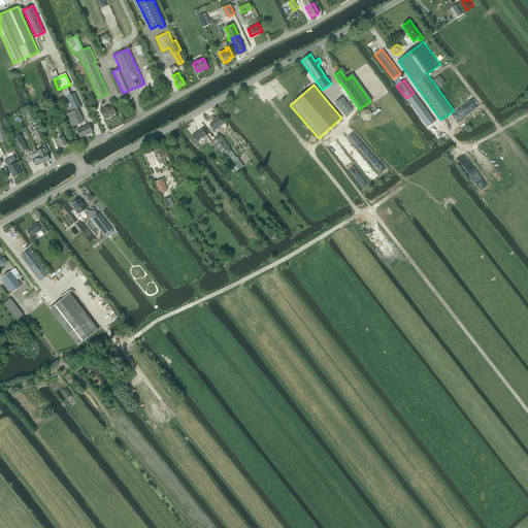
[(74,93),(66,97),(72,107),(69,109),(70,111),(73,110),(81,106),(74,93)]
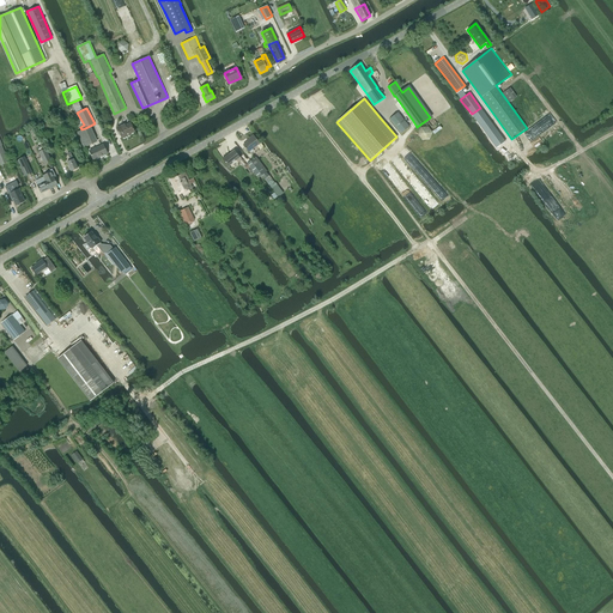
[(408,127),(398,114),(389,121),(400,134),(408,127)]
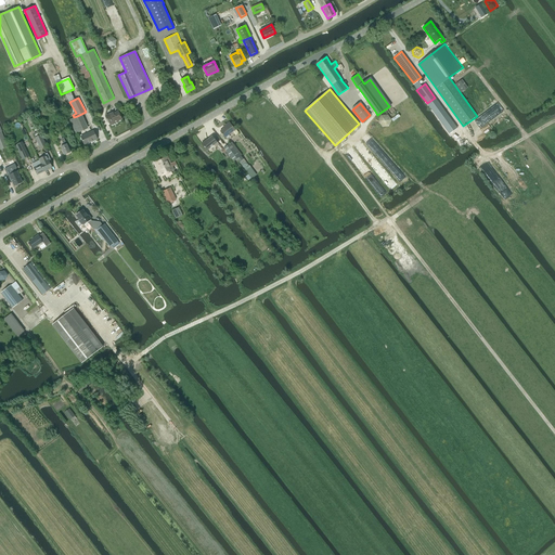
[(111,126),(118,121),(123,119),(118,111),(114,113),(114,112),(106,115),(111,126)]
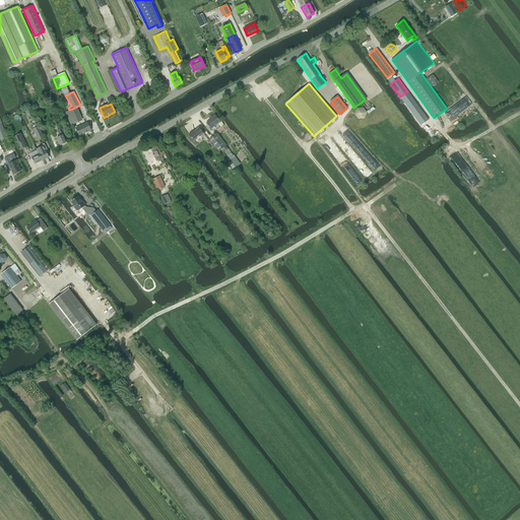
[(356,109),(354,114),(354,115),(358,119),(364,119),(367,113),(363,108),(356,109)]
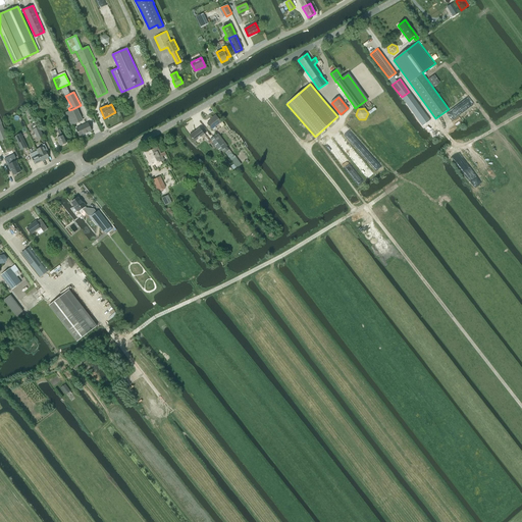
[(69,110),(65,112),(71,125),(80,121),(73,109),(72,109),(69,110)]
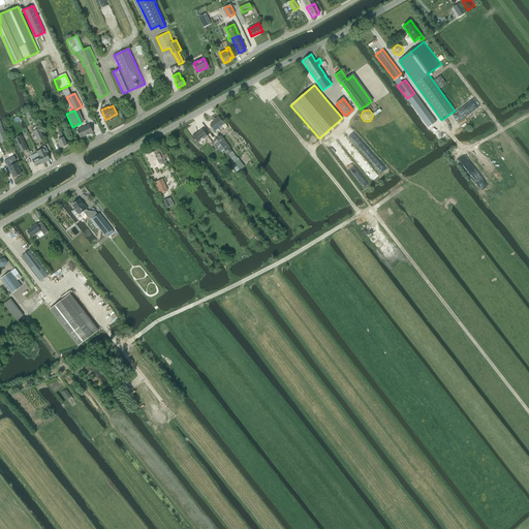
[(210,125),(215,131),(216,132),(218,130),(218,129),(217,128),(223,123),(218,116),(214,120),(214,121),(210,125)]
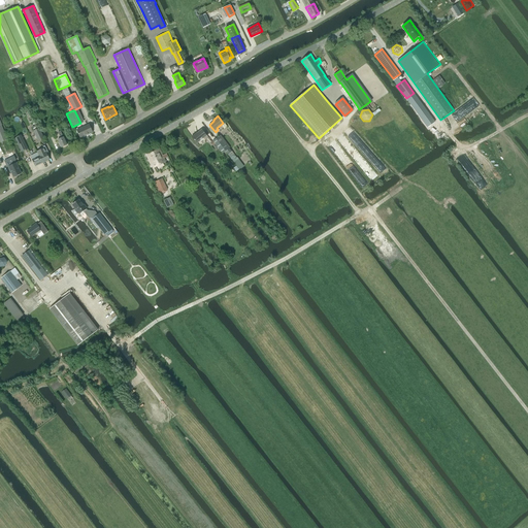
[(77,130),(80,137),(93,132),(89,124),(77,130)]
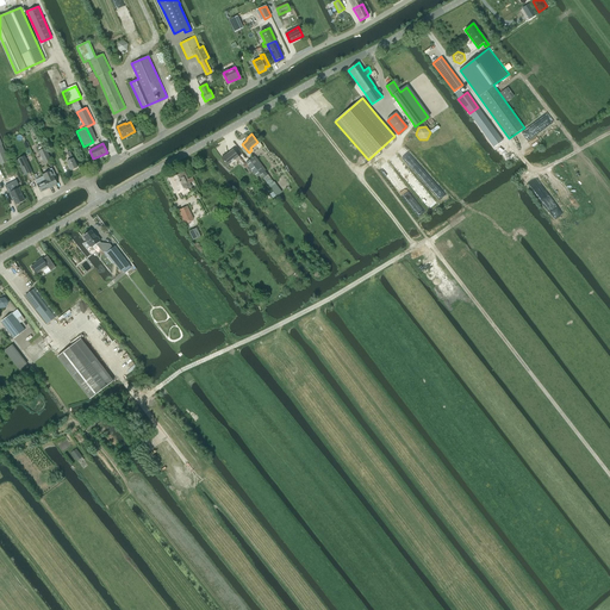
[(44,149),(38,151),(44,163),(50,160),(45,148),(44,149)]
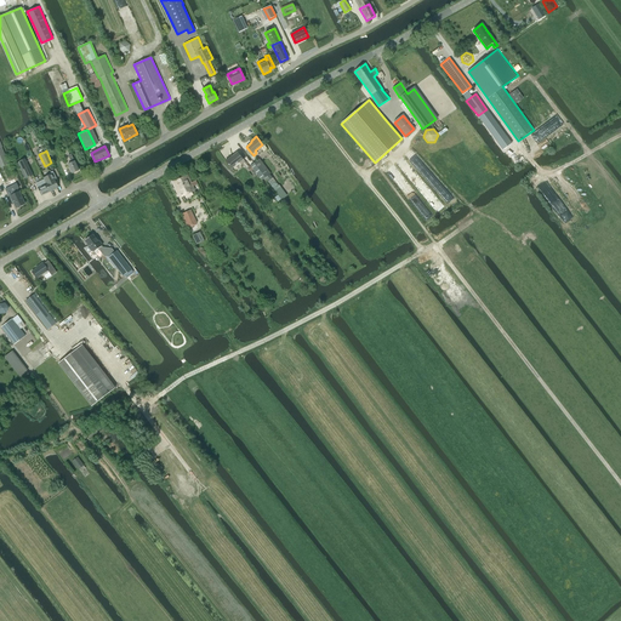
[(226,160),(232,169),(243,159),(238,152),(231,158),(231,157),(226,160)]
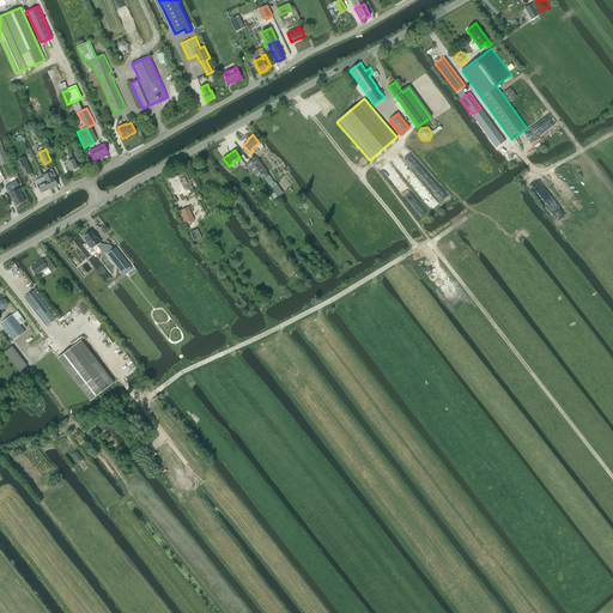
[(67,163),(71,171),(78,168),(74,159),(73,159),(71,152),(68,153),(71,161),(67,163)]
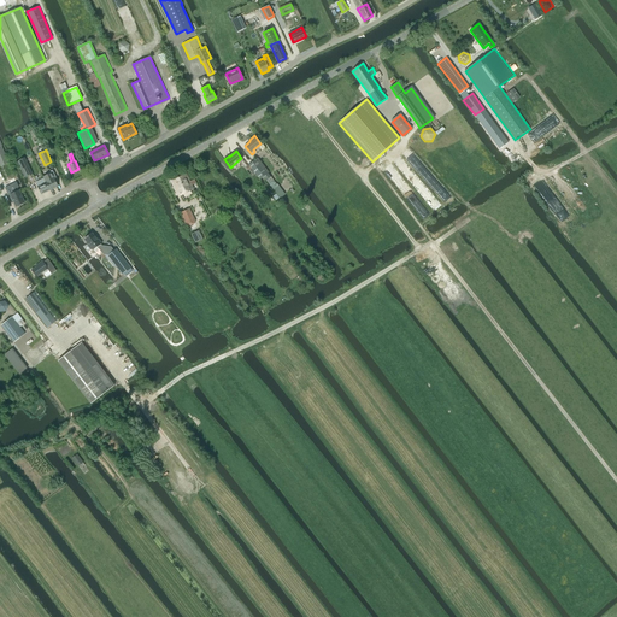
[(25,171),(30,169),(24,158),(19,160),(25,171)]
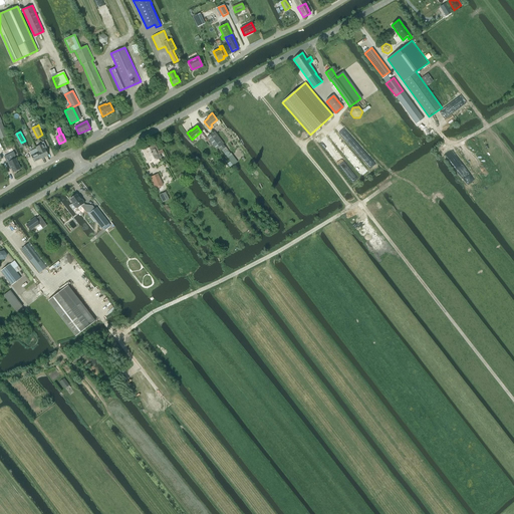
[(210,135),(219,147),(222,145),(213,133),(210,135)]
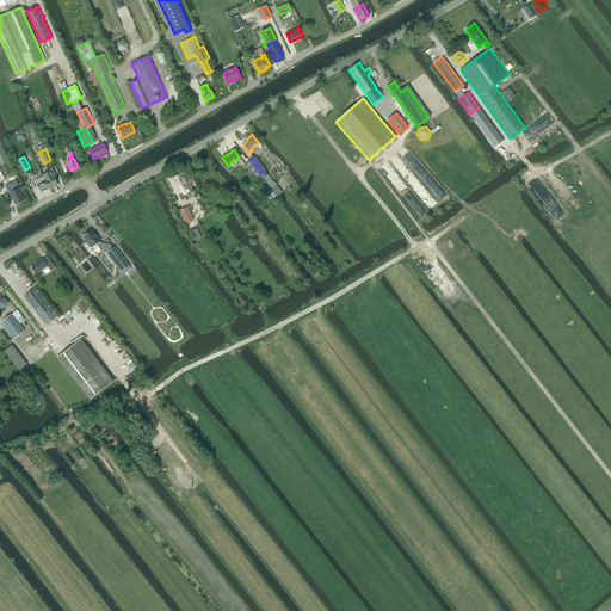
[(19,159),(17,160),(22,173),(24,177),(28,174),(25,170),(19,159)]
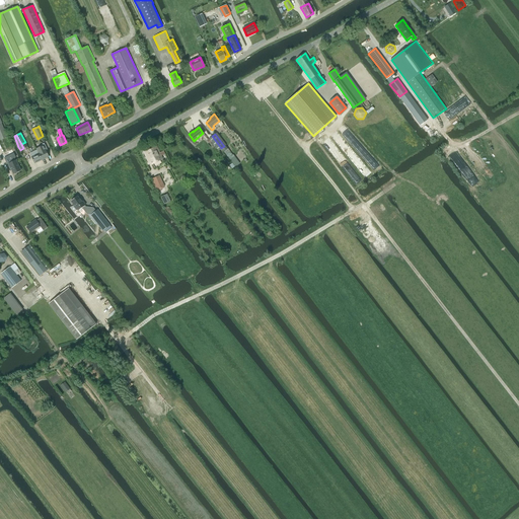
[(221,148),(212,136),(209,138),(212,141),(219,150),(221,148)]
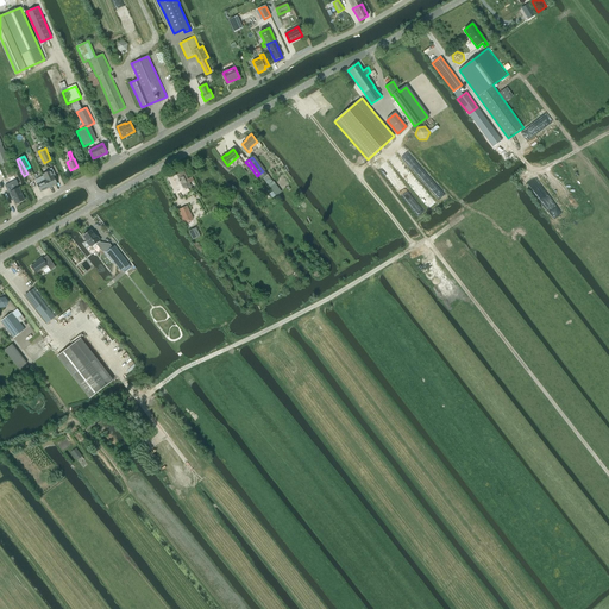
[(41,192),(57,183),(54,177),(55,176),(52,170),(43,175),(43,176),(36,180),(38,184),(37,184),(41,192)]
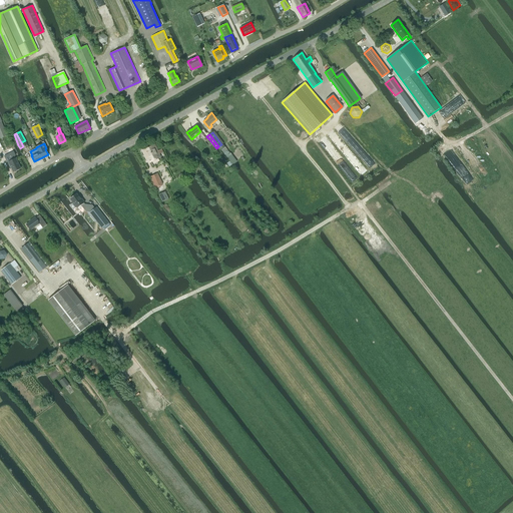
[(222,143),(221,144),(218,146),(223,153),(227,150),(222,143)]
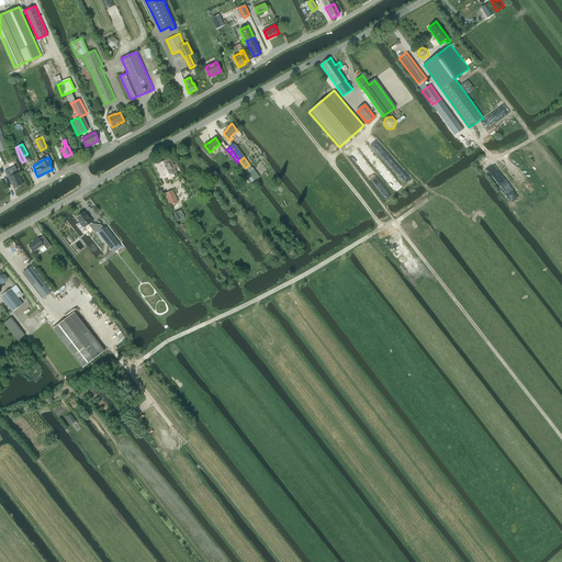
[(158,165),(165,178),(176,172),(175,169),(179,167),(177,164),(173,166),(169,158),(158,165)]
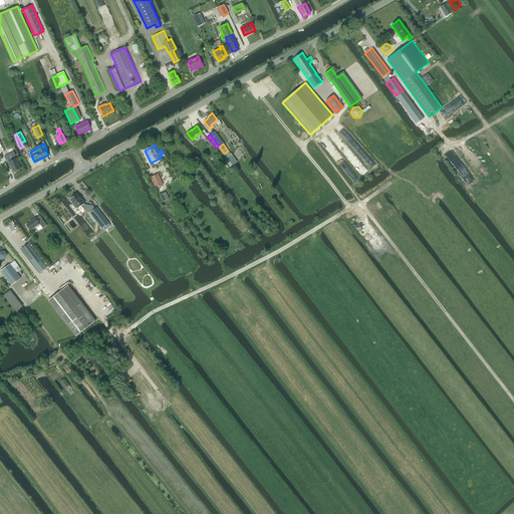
[(8,163),(13,173),(14,172),(15,172),(17,172),(17,171),(20,169),(16,159),(15,159),(14,156),(9,159),(10,162),(8,163)]
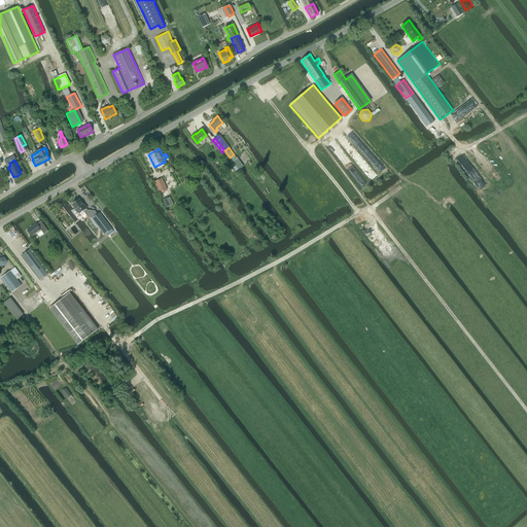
[(153,181),(159,192),(167,189),(161,178),(153,181)]
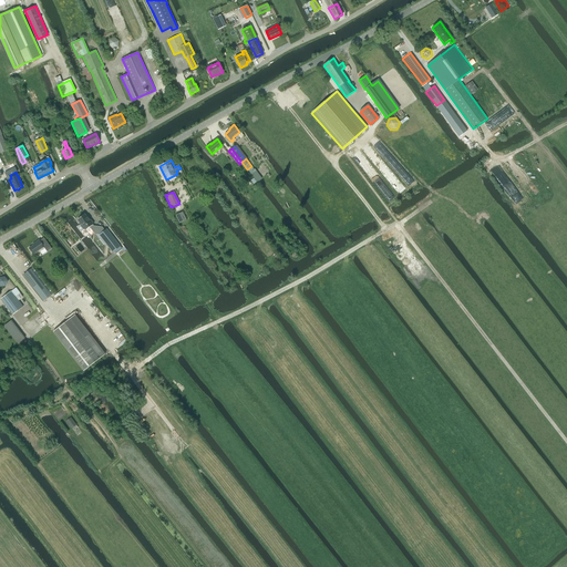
[(90,220),(84,214),(78,219),(81,224),(80,225),(84,229),(85,230),(90,227),(95,234),(100,235),(113,253),(120,247),(106,229),(104,230),(102,227),(94,226),(93,225),(93,224),(90,219),(90,220)]
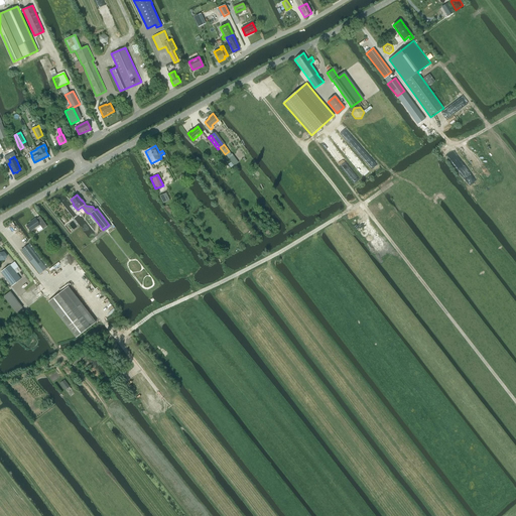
[(46,226),(40,217),(36,219),(35,218),(31,221),(31,222),(26,226),(30,232),(39,225),(42,229),(46,226)]
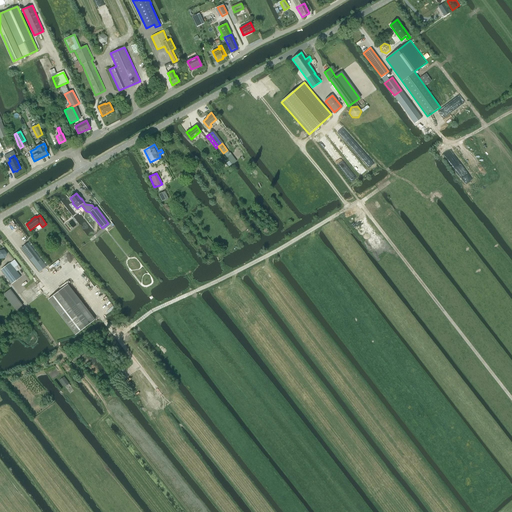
[(21,248),(39,272),(46,266),(28,243),(21,248)]
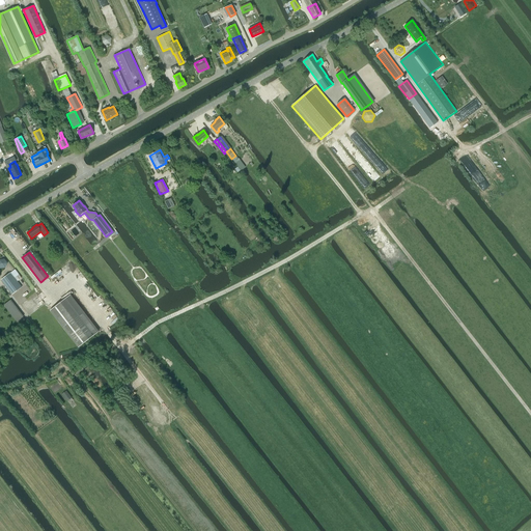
[(10,273),(1,280),(4,285),(6,284),(14,294),(20,288),(12,279),(15,278),(10,273)]
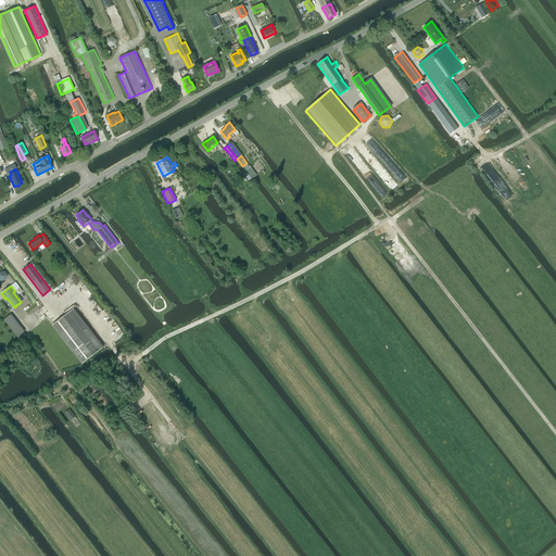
[(14,308),(8,315),(19,327),(25,321),(14,308)]
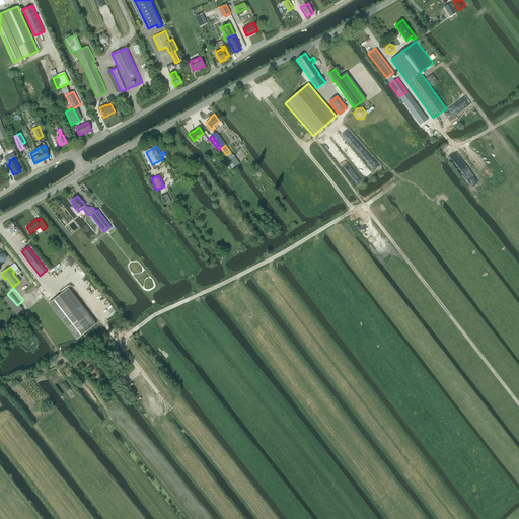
[(67,288),(48,303),(75,338),(95,322),(67,288)]
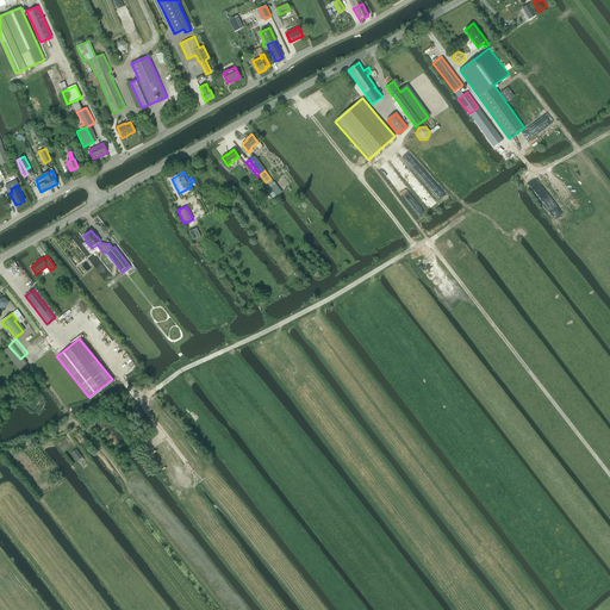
[(75,449),(70,454),(76,461),(78,461),(81,458),(75,449)]
